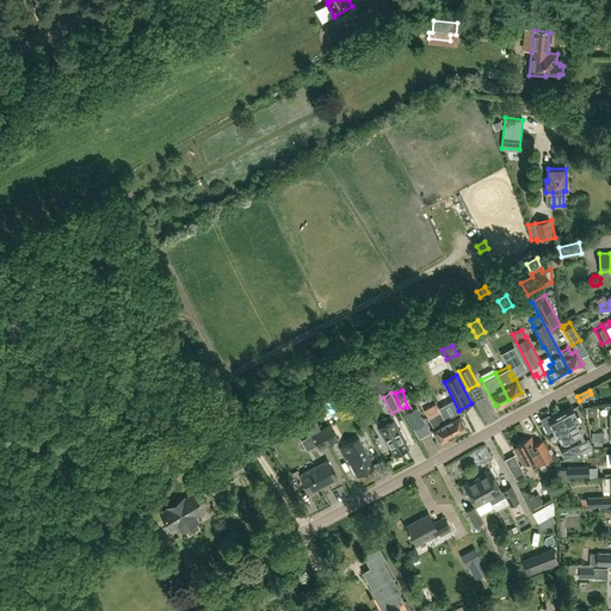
[(315,408),(323,402),(318,394),(308,401),(315,408)]
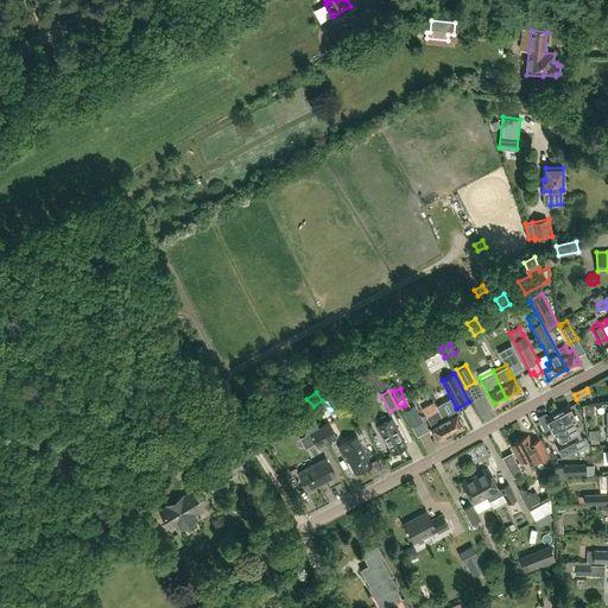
[(442,417),(449,431),(462,424),(456,410),(451,412),(447,404),(443,406),(439,400),(430,405),(434,411),(438,410),(442,417)]
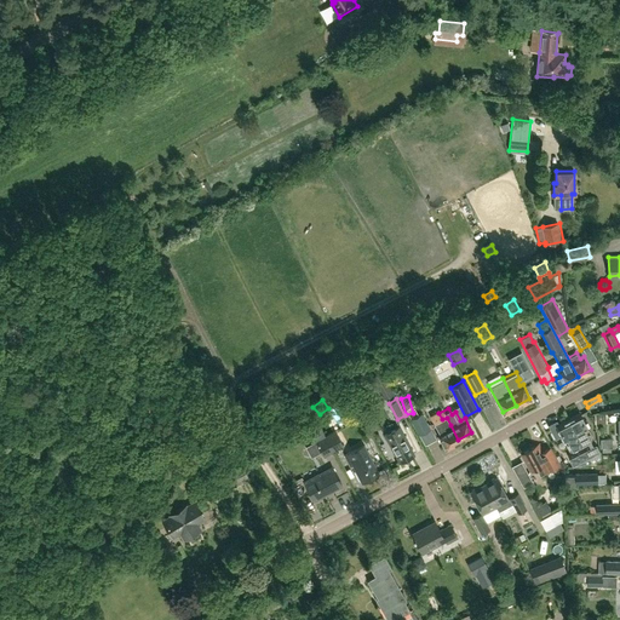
[(579,412),(568,418),(581,446),(591,463),(593,461),(591,457),(600,452),(590,432),(589,432),(587,429),(579,412)]
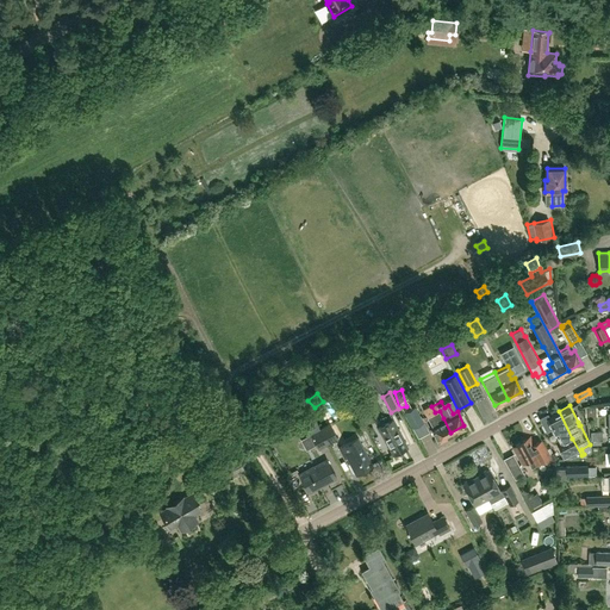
[(424,422),(416,406),(404,412),(414,428),(424,422)]
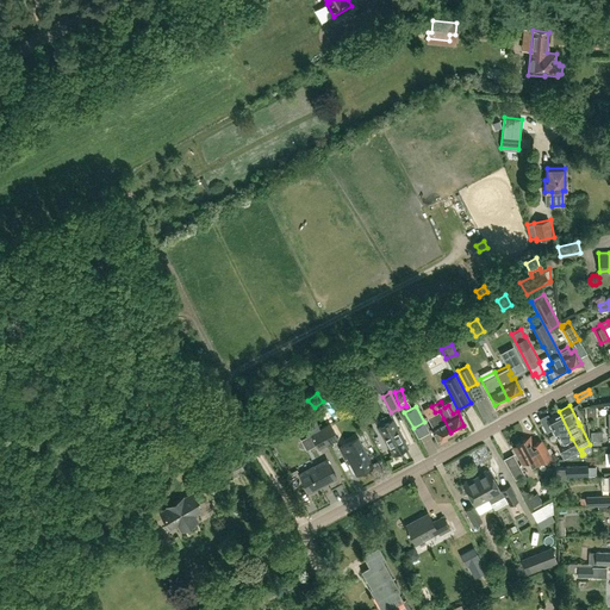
[(548,414),(539,417),(546,431),(553,428),(561,444),(572,439),(559,411),(549,416),(548,414)]
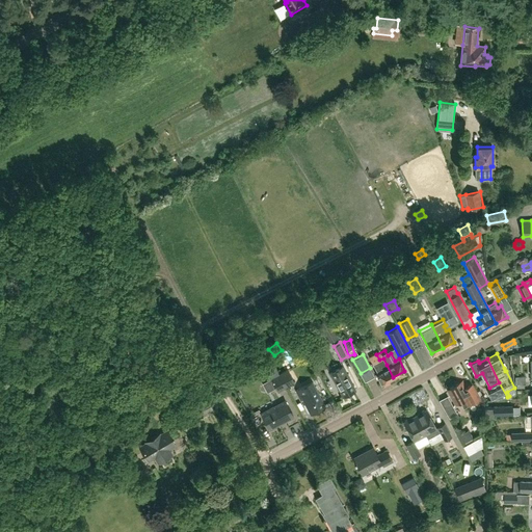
[(329,373),(342,396),(355,389),(343,365),(329,373)]
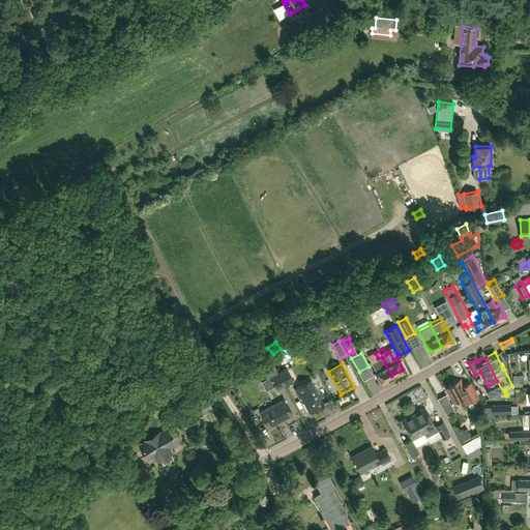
[(391,376),(385,363),(374,370),(380,382),(391,376)]
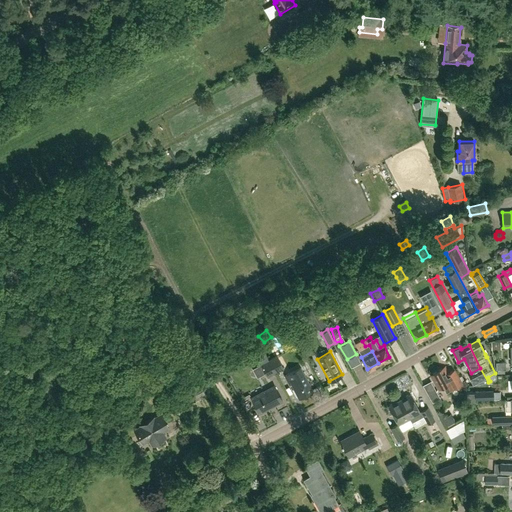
[(270,358),(276,372),(284,367),(277,354),(270,358)]
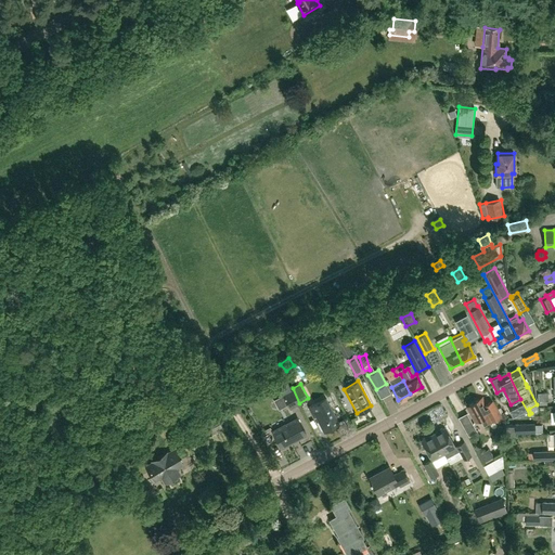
[(299,403),(293,388),(288,390),(287,388),(281,392),(289,408),(299,403)]
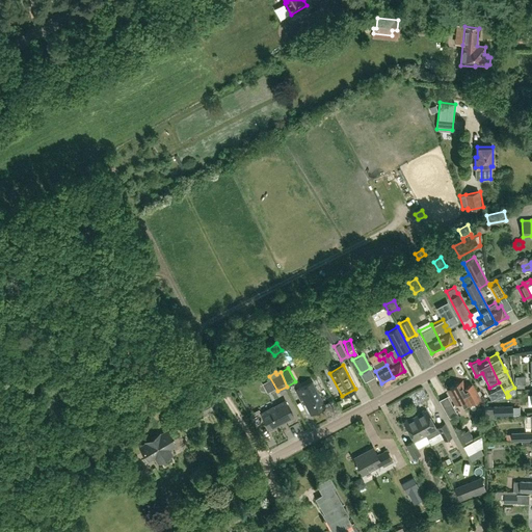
[(515,376),(516,388),(524,387),(524,383),(526,383),(525,376),(515,376)]
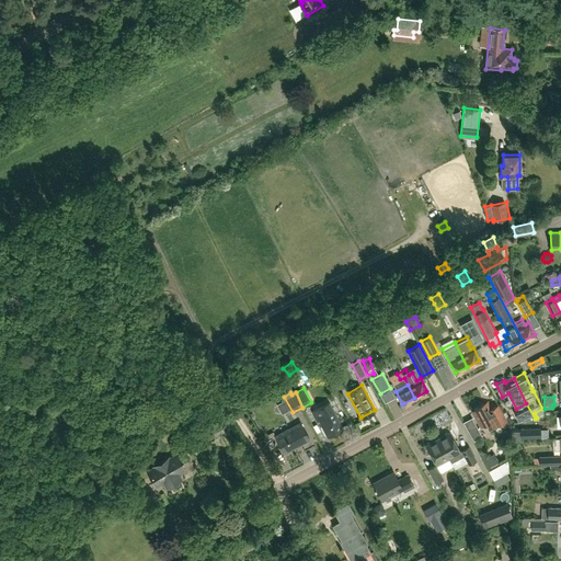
[(471,409),(479,424),(483,421),(488,430),(506,420),(505,418),(499,403),(492,407),(488,400),(471,409)]
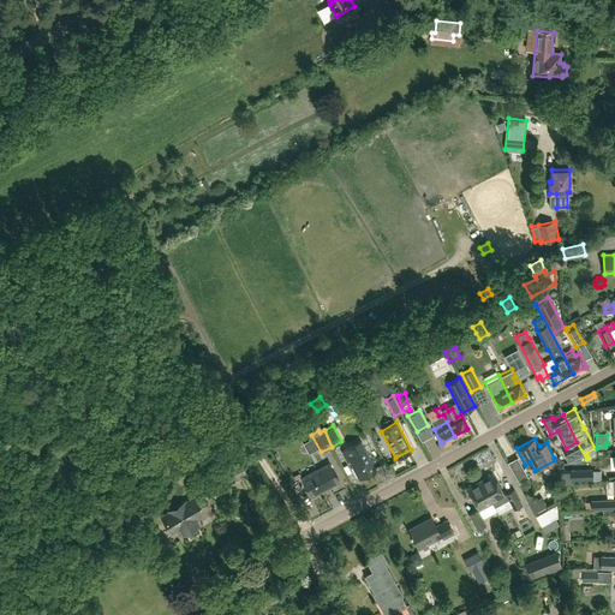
[(358,477),(375,469),(360,440),(341,451),(346,460),(350,459),(358,477)]
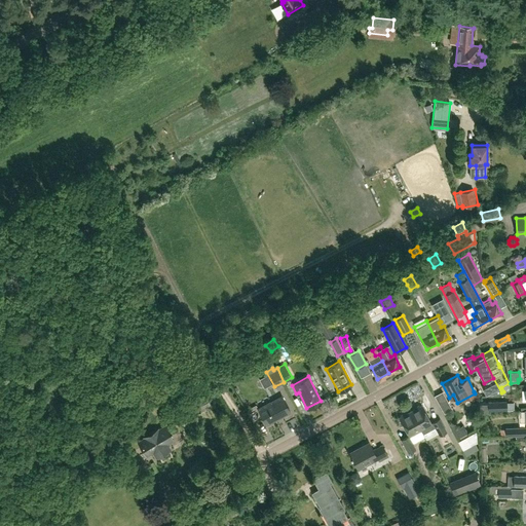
[(452,408),(442,390),(434,396),(444,413),(452,408)]
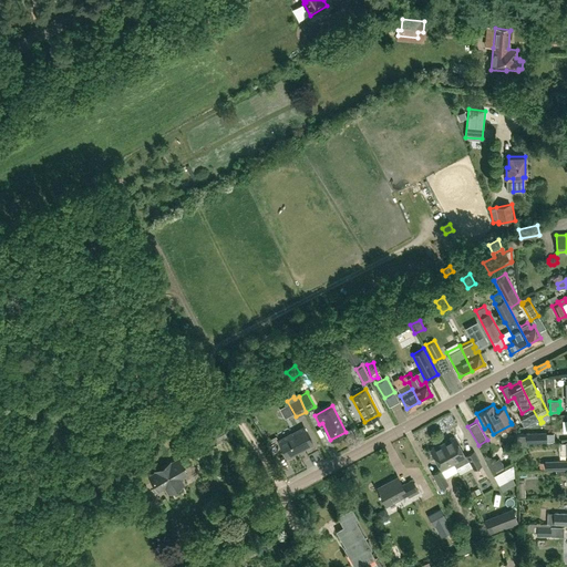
[(277,436),(285,452),(311,439),(302,423),(277,436)]
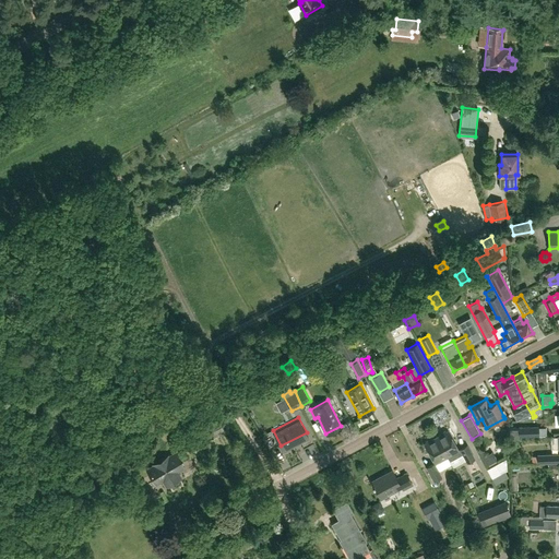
[(538,425),(502,427),(502,431),(519,431),(519,437),(538,436),(538,425)]
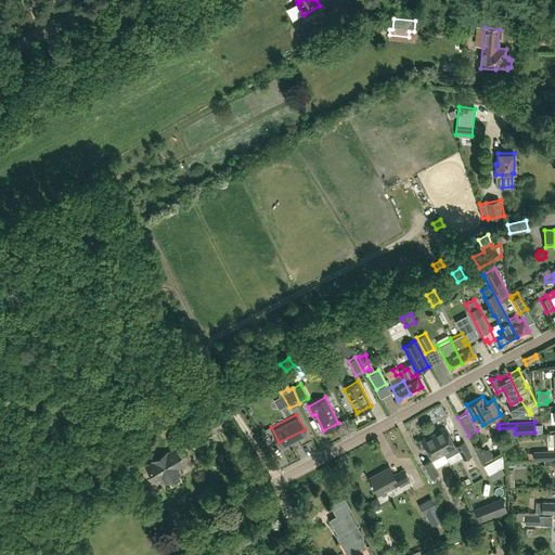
[(442,426),(431,431),(441,451),(442,451),(446,457),(459,450),(462,456),(468,453),(461,439),(454,443),(455,446),(453,447),(452,444),(453,444),(442,426)]
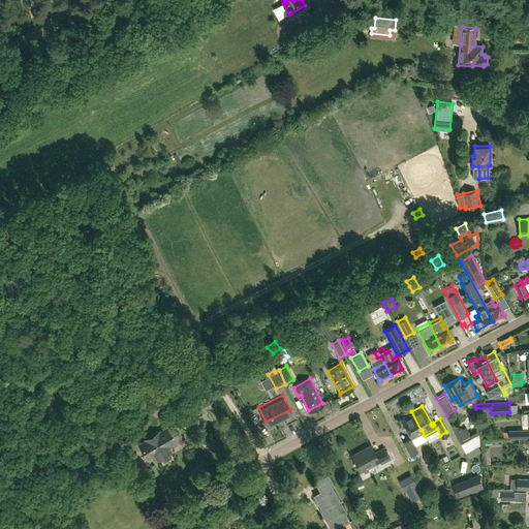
[(421,430),(411,411),(400,417),(410,435),(421,430)]
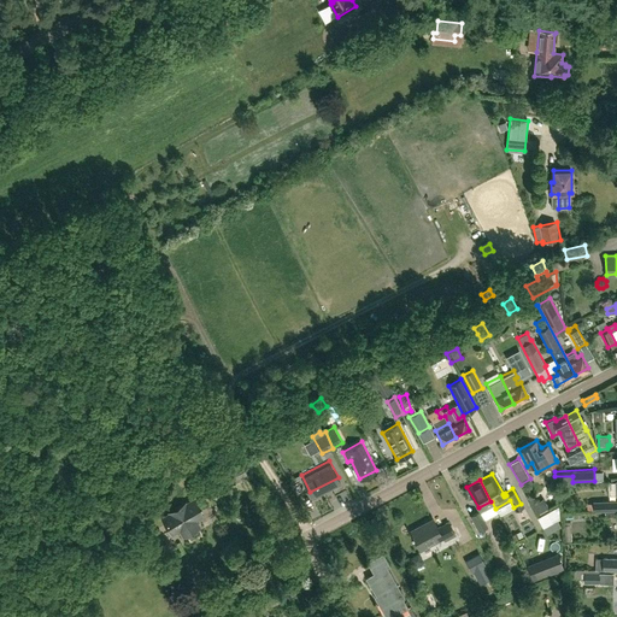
[(200,510),(192,494),(162,511),(171,527),(178,523),(182,529),(198,519),(194,513),(200,510)]
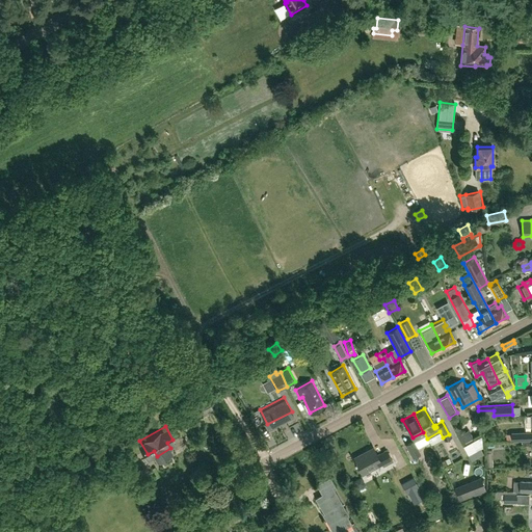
[(468,429),(462,431),(458,434),(463,444),(473,439),(468,429)]
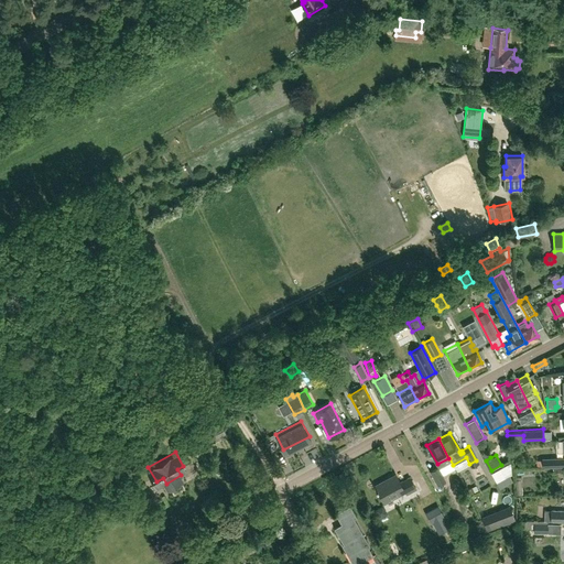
[(503,479),(521,470),(517,461),(498,468),(503,479)]
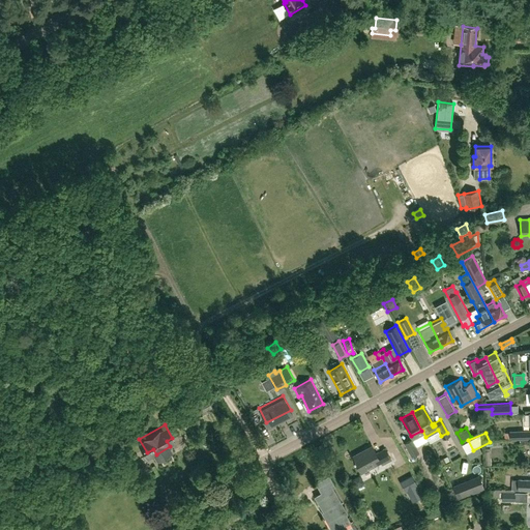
[(409,437),(403,440),(410,453),(416,449),(409,437)]
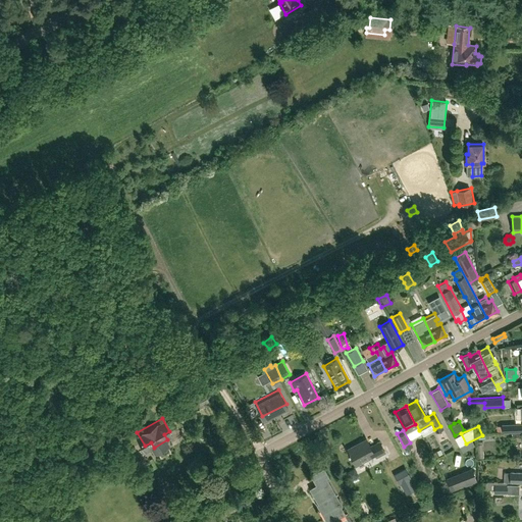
[(378,439),(369,444),(365,436),(346,447),(353,462),(373,452),(374,455),(383,450),(378,439)]
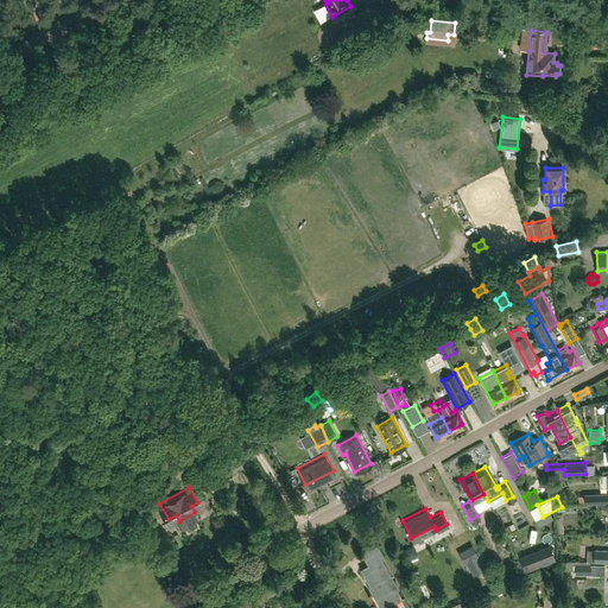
[(367,562),(359,565),(368,583),(367,584),(379,607),(399,596),(394,587),(396,586),(379,556),(381,553),(375,543),(361,550),(367,562)]
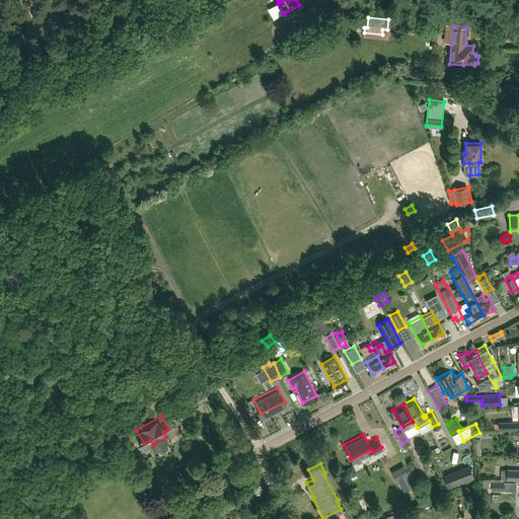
[(397,483),(398,482),(409,476),(403,466),(392,472),(397,483)]
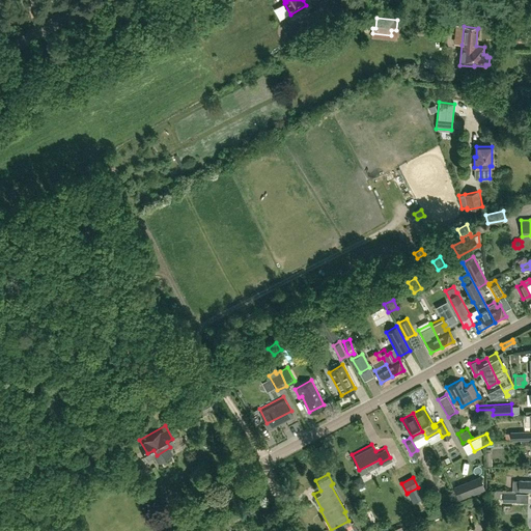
[(469,481),(474,495),(485,490),(481,477),(469,481)]
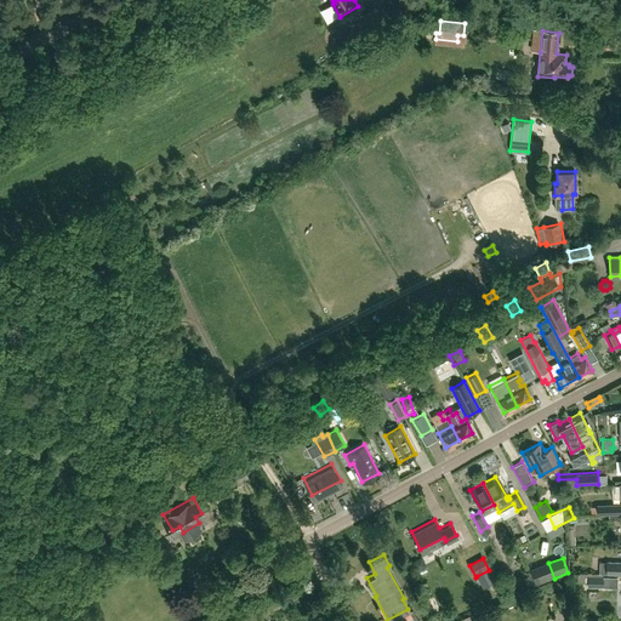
[(620,560),(599,562),(599,573),(603,573),(620,573),(620,560)]
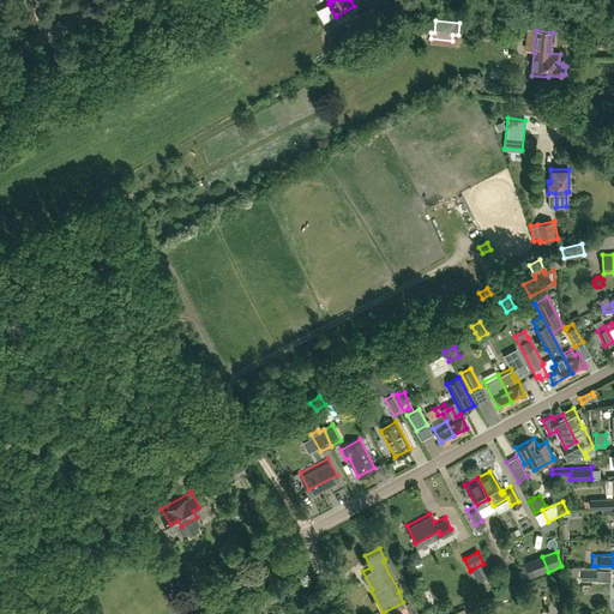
[(593,566),(567,566),(567,575),(581,575),(581,579),(595,579),(595,578),(607,578),(607,570),(600,570),(596,569),(596,566),(593,566)]
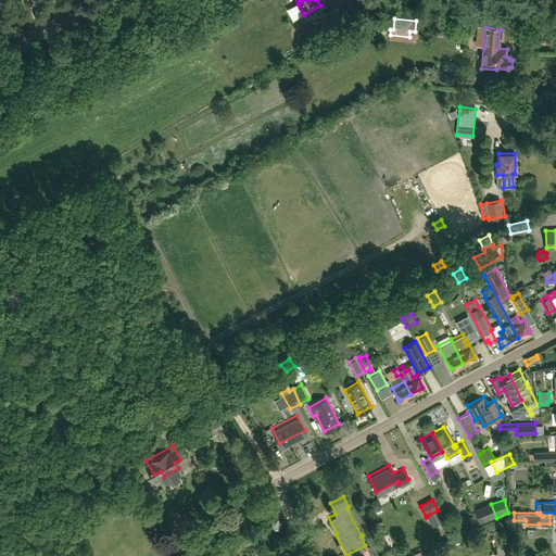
[(375,542),(368,545),(370,552),(377,548),(375,542)]
